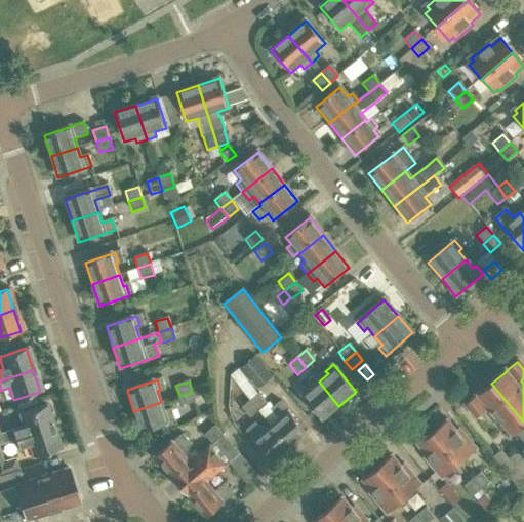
[(338,406),(319,382),(310,389),(307,387),(299,393),(322,420),(338,406)]
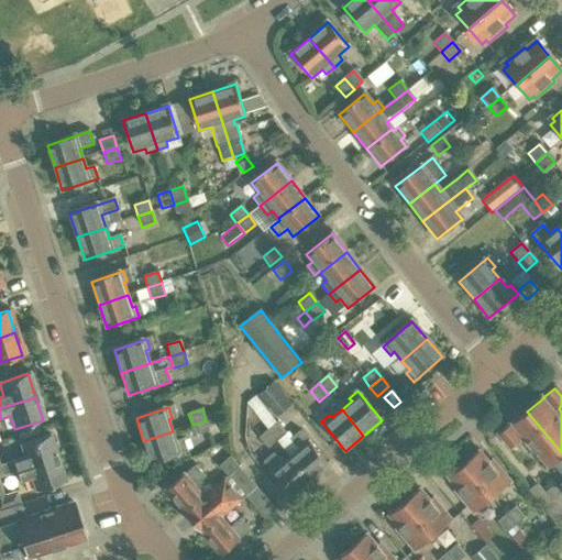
[(561,471),(561,452),(527,412),(510,426),(509,426),(499,435),(510,449),(524,437),(549,468),(553,464),(560,473),(561,471)]
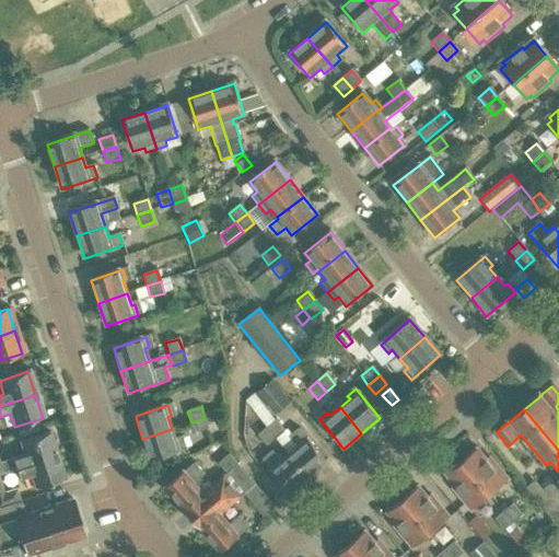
[(205,418),(191,422),(195,433),(209,429),(205,418)]
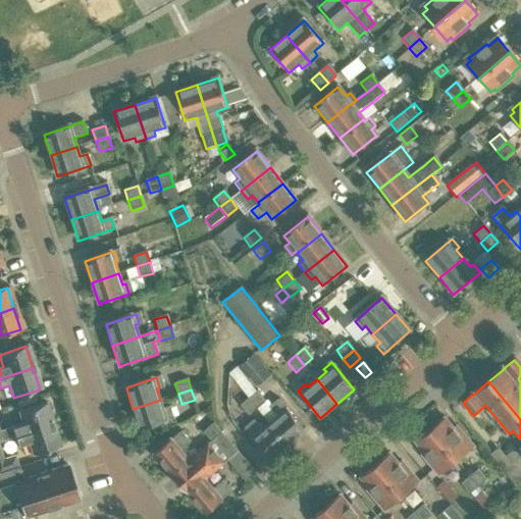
[(249,399),(248,399),(257,409),(265,402),(256,392),(249,399)]
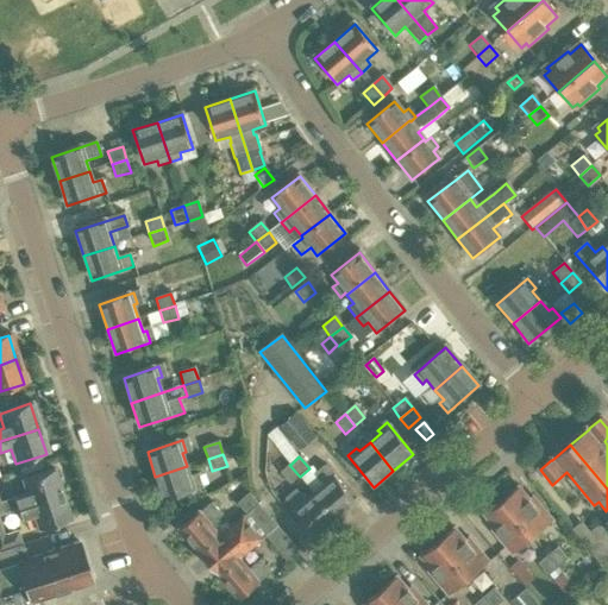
[(300,477),(289,465),(280,473),(289,486),(300,477)]
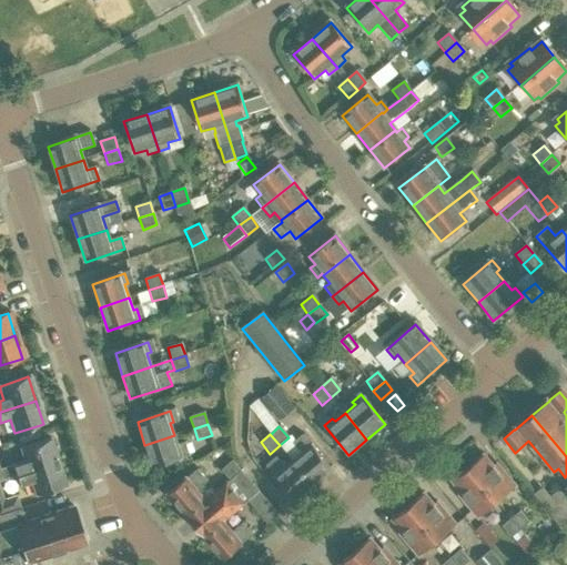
[(178,449),(174,435),(144,445),(152,468),(185,457),(182,446),(178,449)]
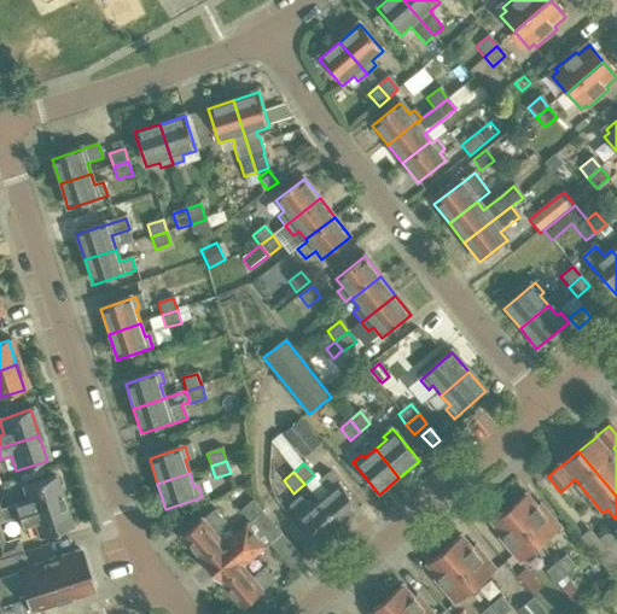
[(320,503),(341,527),(360,509),(336,481),(330,473),(318,483),(329,495),(320,503)]
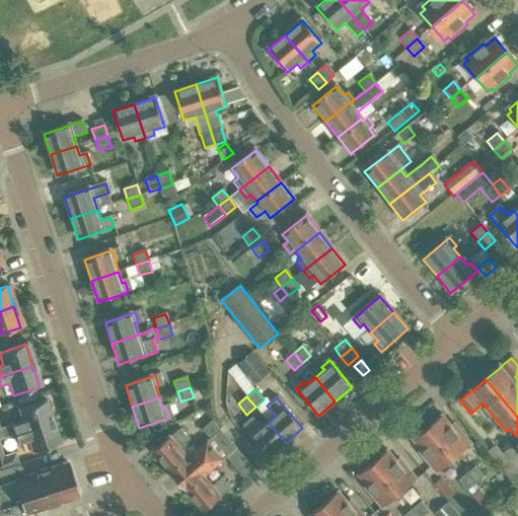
[(16,435),(52,424),(45,402),(18,411),(22,423),(13,426),(16,435)]
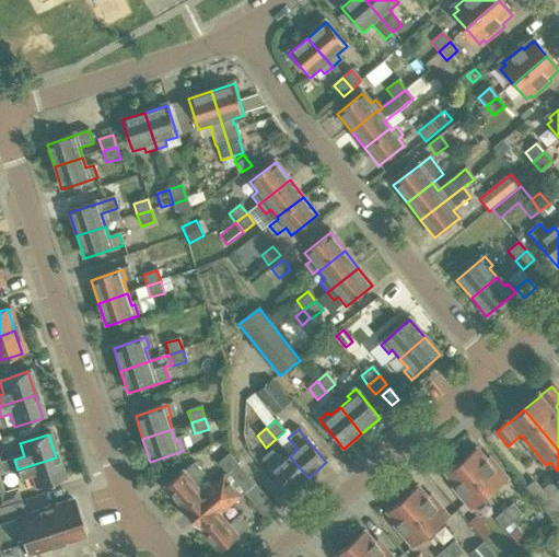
[(461,463),(489,497),(508,482),(487,459),(485,461),(476,450),(461,463)]
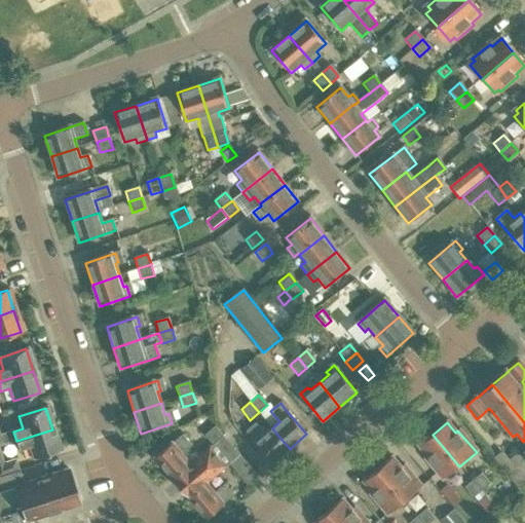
[(290,449),(272,428),(264,435),(256,424),(246,433),(252,439),(272,463),(290,449)]
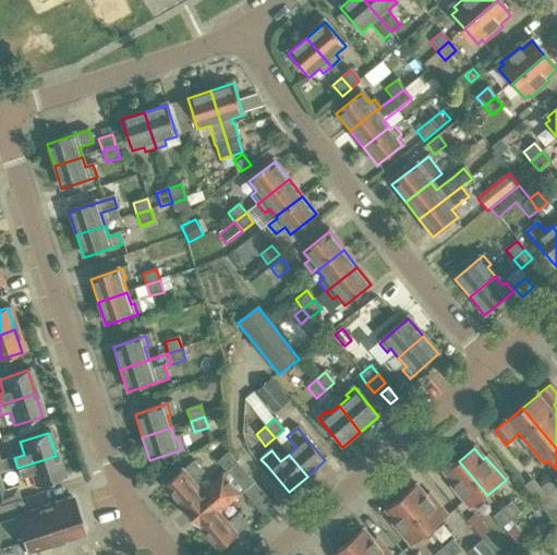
[(226,472),(235,462),(228,454),(217,462),(226,472)]
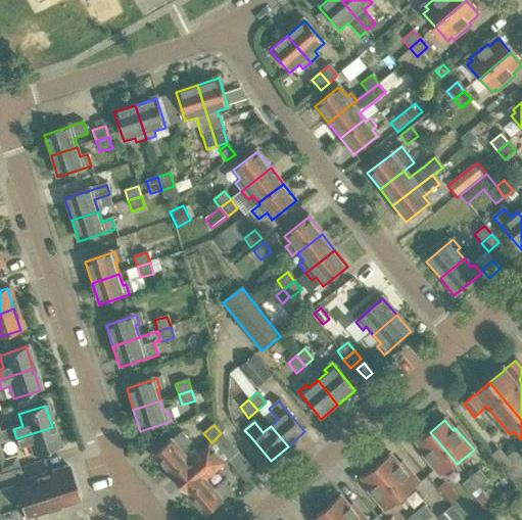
[(52,427),(16,438),(19,448),(29,445),(33,457),(59,447),(52,427)]
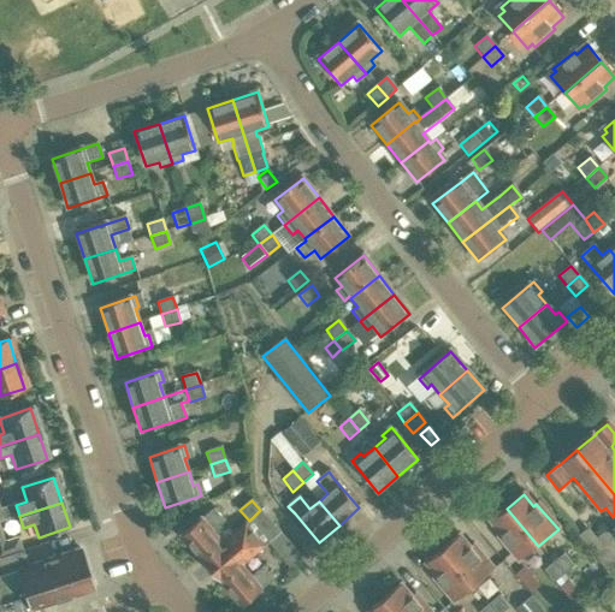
[(0,522),(15,517),(11,507),(0,510),(0,522)]
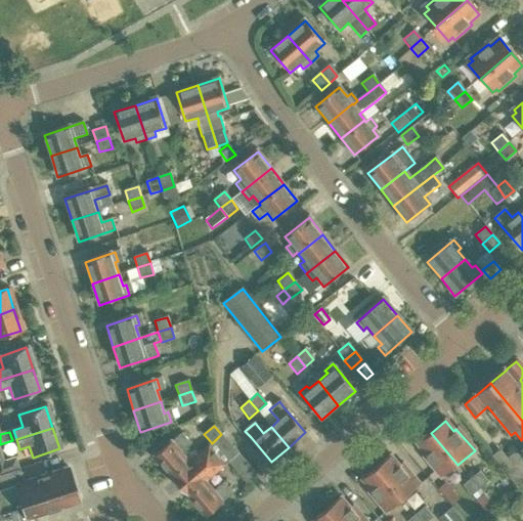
[(174,477),(188,463),(181,453),(191,444),(181,433),(155,457),(172,478),(174,477)]
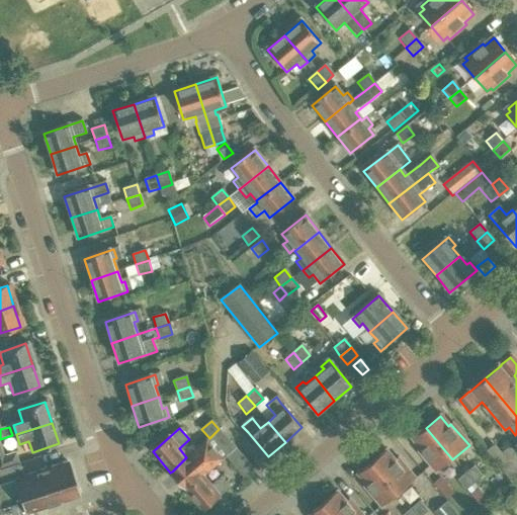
[(452,459),(426,428),(413,439),(421,449),(418,451),(436,473),(452,459)]
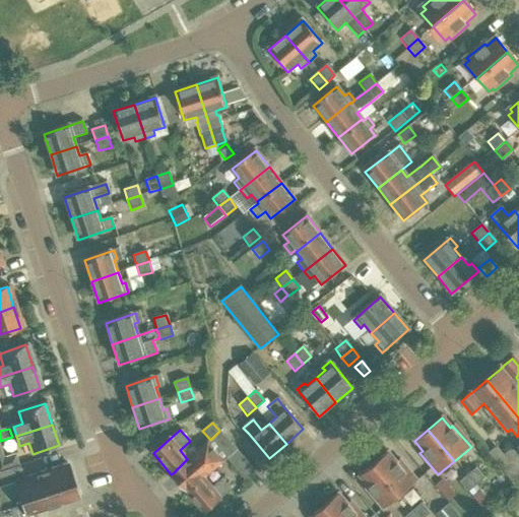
[(219,431),(210,440),(207,443),(223,461),(225,459),(237,450),(219,431)]
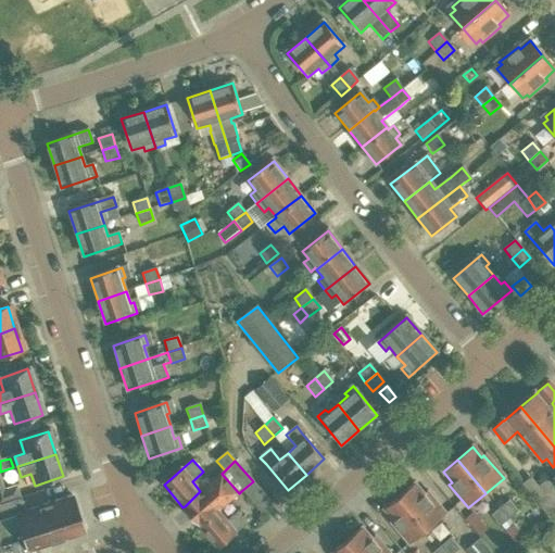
[(222,474),(200,491),(185,506),(201,526),(218,512),(239,494),(239,493),(222,474)]
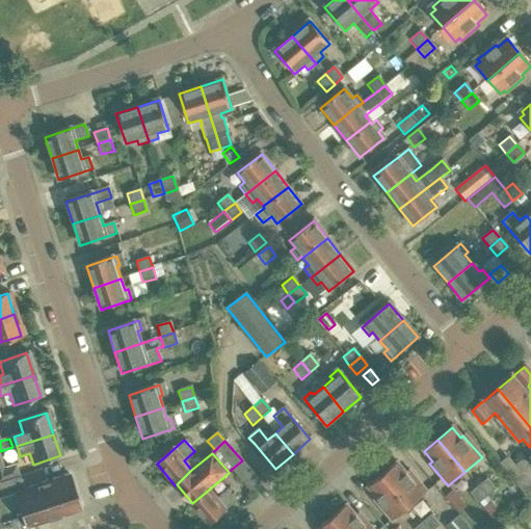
[(260,482),(242,460),(231,470),(248,491),(260,482)]
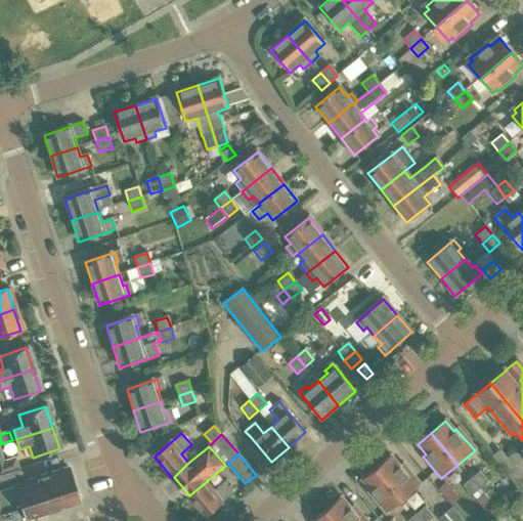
[(0,474),(17,469),(13,459),(2,463),(0,456),(0,474)]
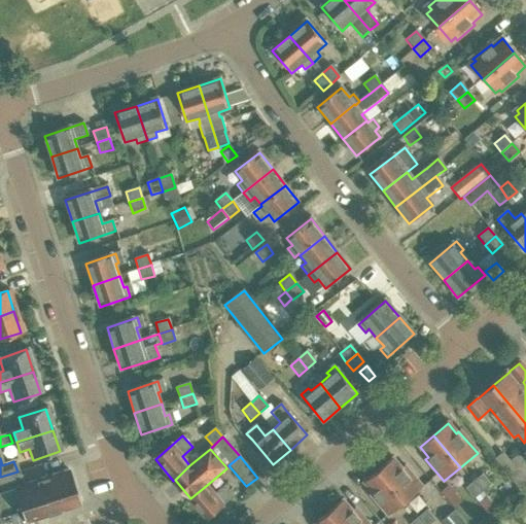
[(393,459),(379,470),(406,502),(422,488),(404,467),(401,468),(393,459)]
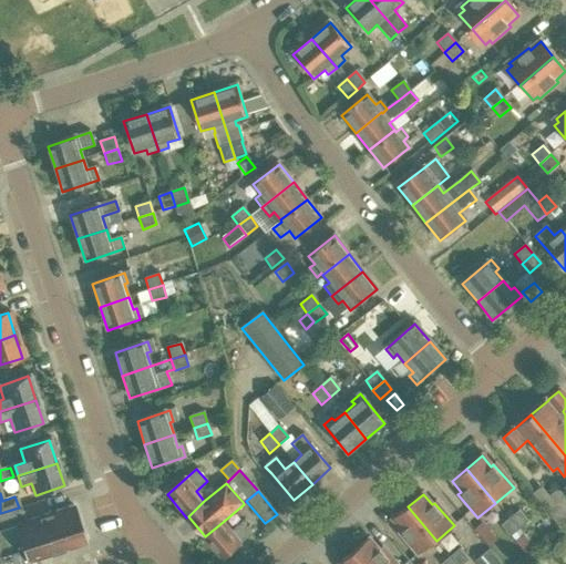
[(565,501),(564,498),(545,512),(561,531),(565,525),(565,501)]
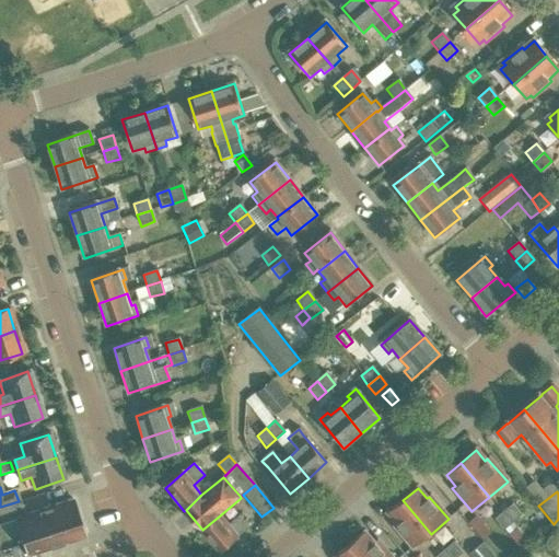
[(0,556),(2,556),(22,556),(82,537),(70,501),(31,514),(25,500),(8,506),(0,509),(0,556)]
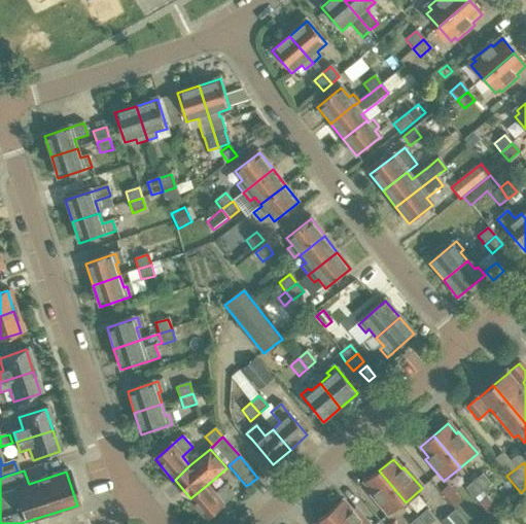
[(406,502),(379,470),(365,482),(374,492),(371,495),(388,516),(406,502)]
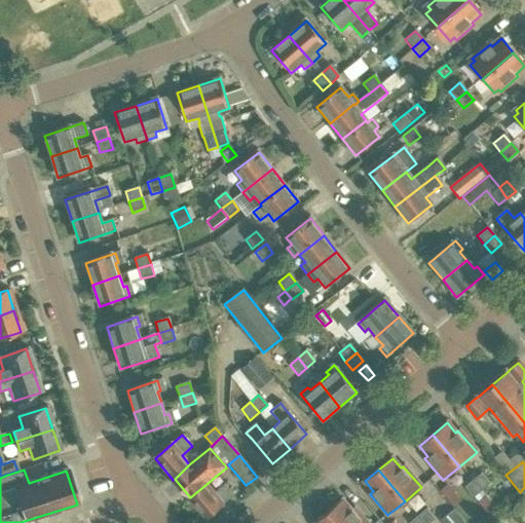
[(473,481),(481,491),(489,484),(481,474),(473,481)]
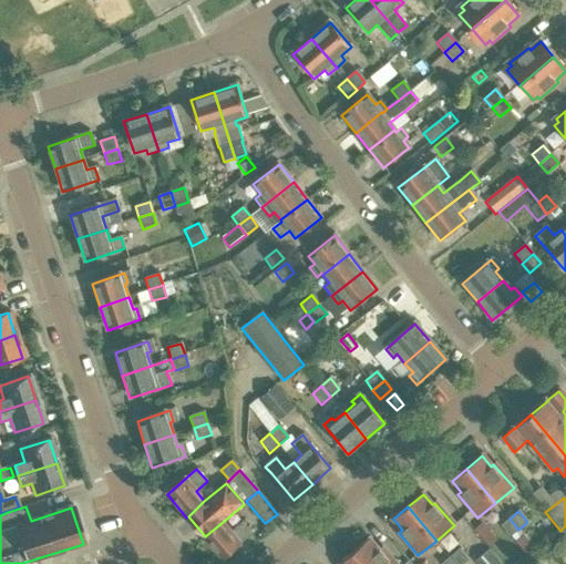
[(518,530),(510,519),(500,526),(510,537),(518,530)]
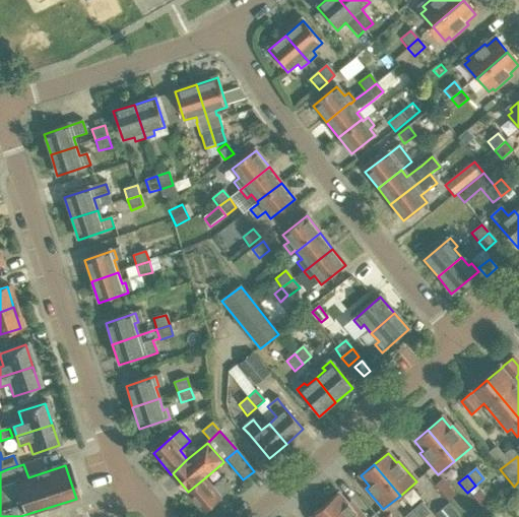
[(204,478),(188,492),(187,493),(204,513),(231,490),(221,479),(211,488),(204,478)]
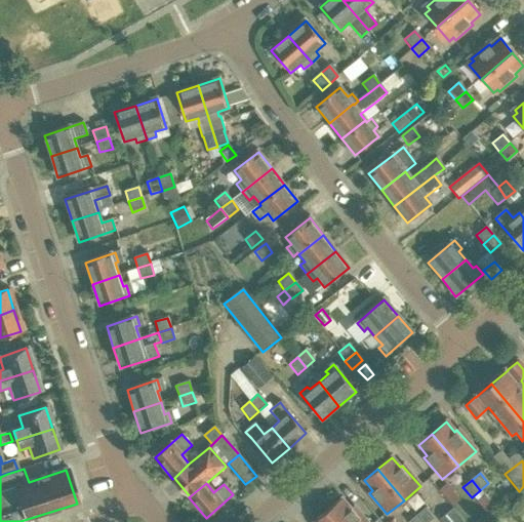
[(328,511),(336,521),(365,521),(353,507),(350,510),(341,499),(328,511)]
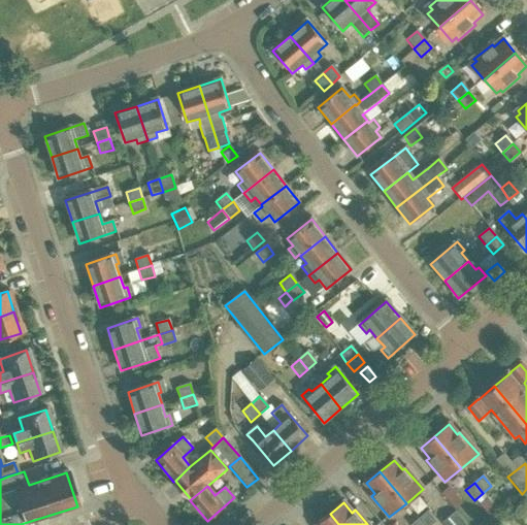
[(419,519),(423,524),(433,524),(436,522),(427,512),(419,519)]
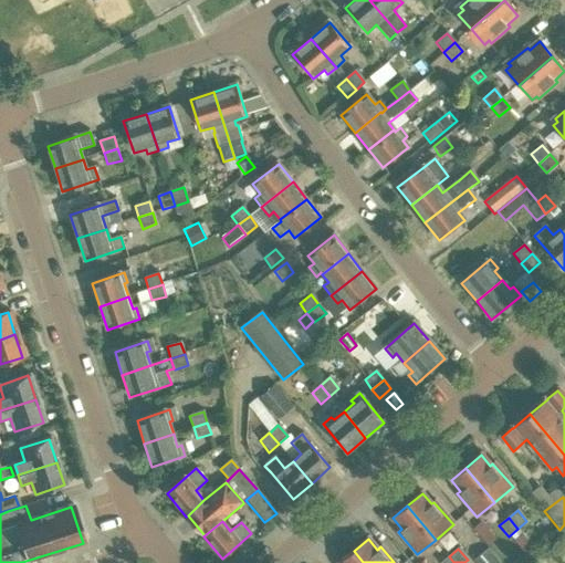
[(498,562),(488,550),(472,562),(498,562)]
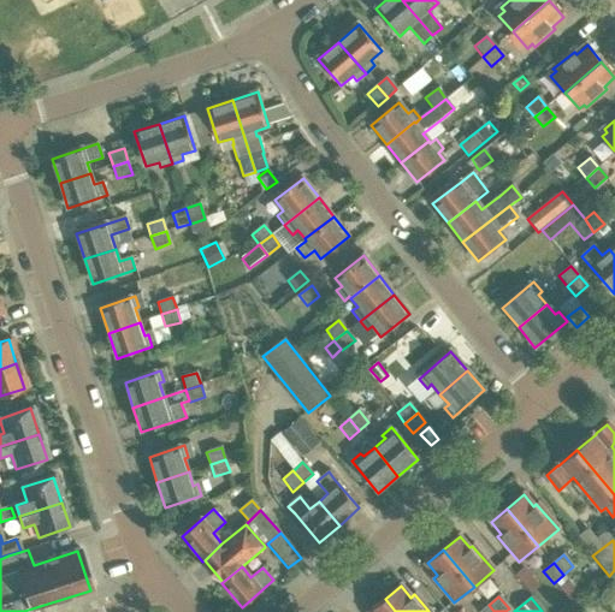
[(395,611),(385,599),(370,611),(395,611)]
